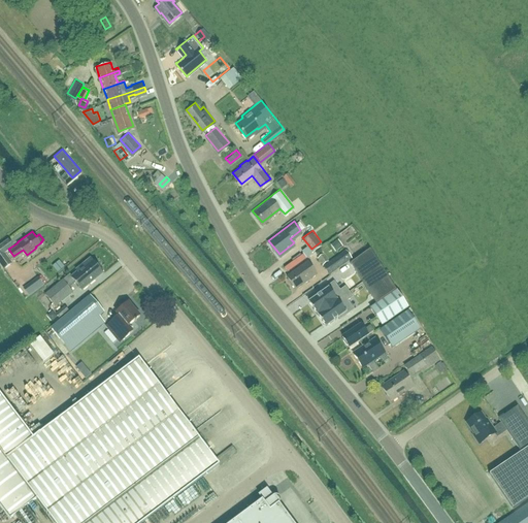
[(8,236),(0,242),(0,261),(1,262),(3,266),(11,260),(9,257),(4,250),(13,243),(8,236)]
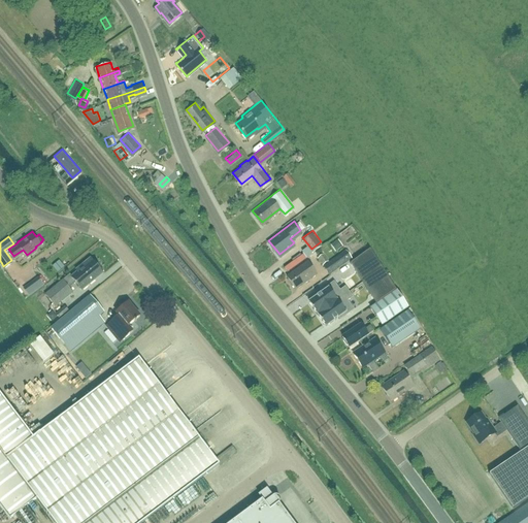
[(329,271),(352,255),(345,247),(323,263),(329,271)]
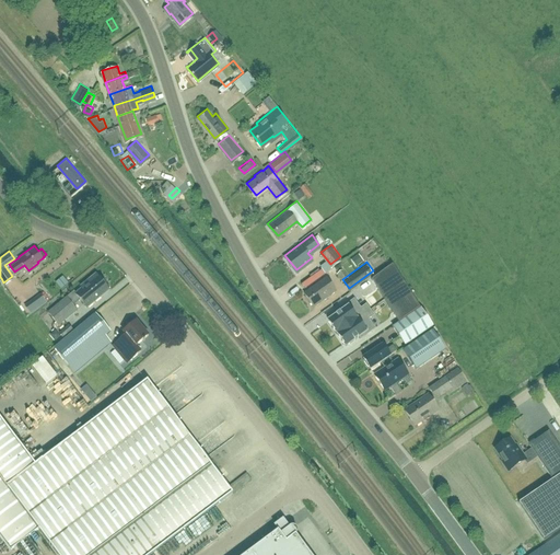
[(392,262),(371,276),(398,318),(419,304),(392,262)]
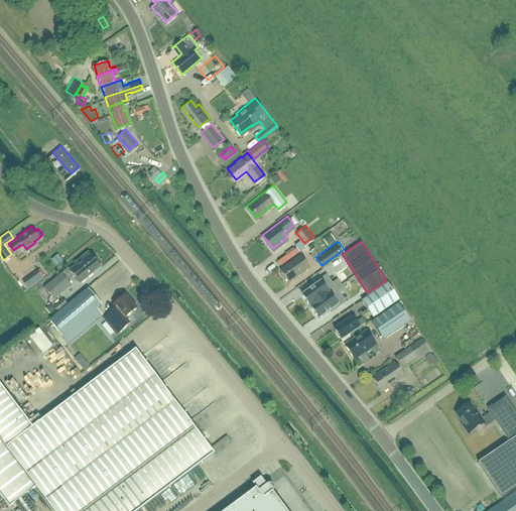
[(314,256),(320,252),(315,244),(309,249),(314,256)]
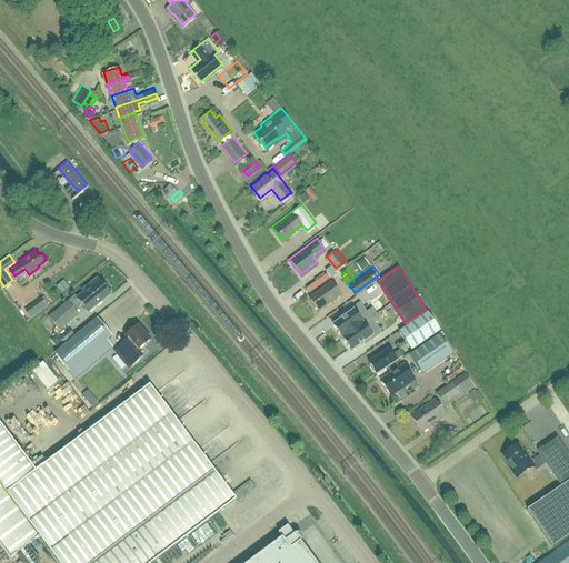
[(98,277),(97,274),(82,287),(83,289),(77,294),(76,292),(49,313),(59,325),(78,311),(71,303),(79,297),(89,308),(102,297),(102,295),(109,289),(105,283),(105,281),(101,277),(100,278),(99,277),(98,277)]
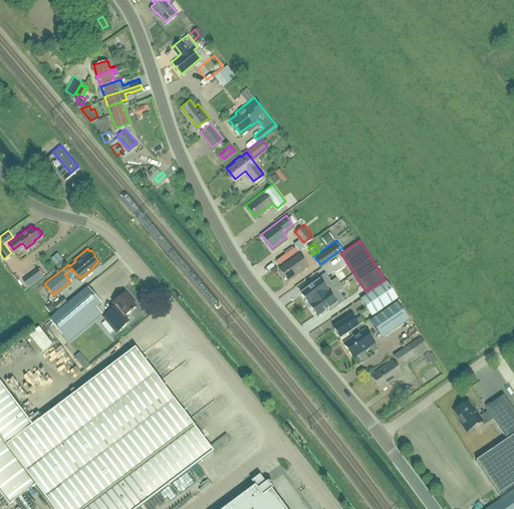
[(288,278),(308,264),(299,251),(279,266),(288,278)]
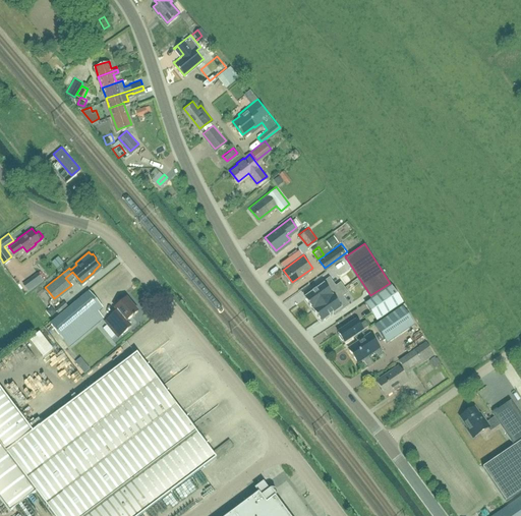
[(316,286),(303,295),(311,307),(343,285),(339,280),(334,284),(328,275),(315,284),(316,286)]
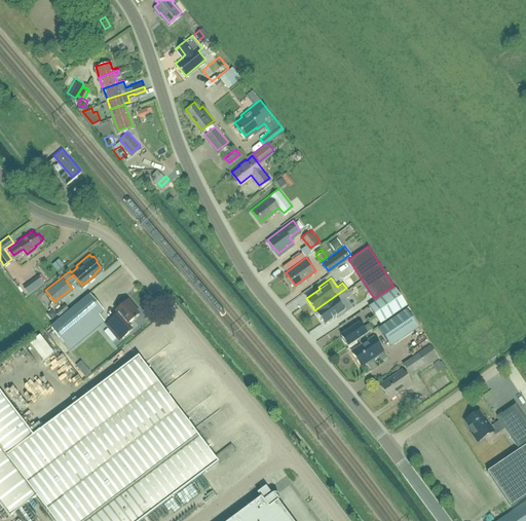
[(31,280),(23,285),(28,292),(36,286),(31,280)]
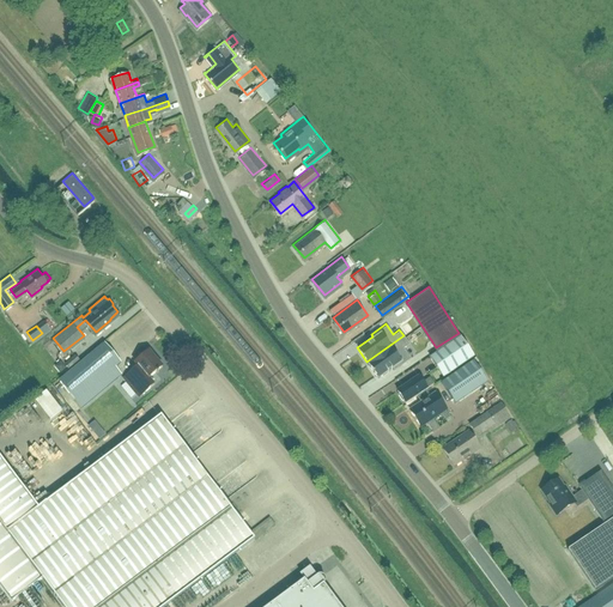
[(443,374),(473,353),(459,333),(430,353),(443,374)]
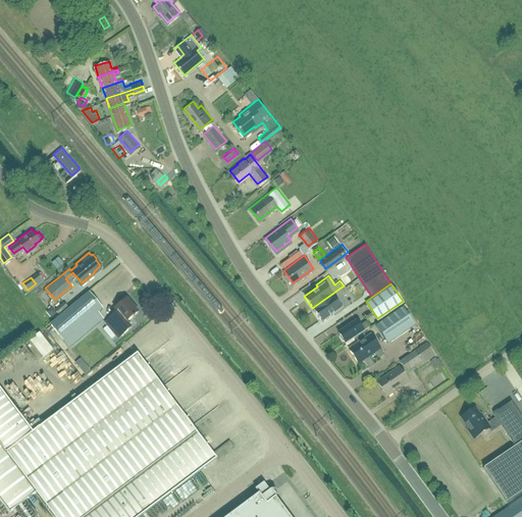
[(345,286),(314,307),(322,319),(330,313),(333,311),(335,310),(336,312),(350,303),(343,294),(348,291),(345,286)]
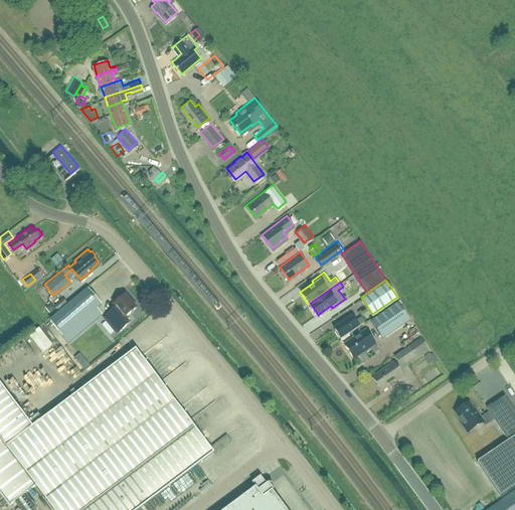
[(68,339),(77,331),(102,311),(97,305),(101,301),(88,286),(59,310),(50,317),(68,339)]
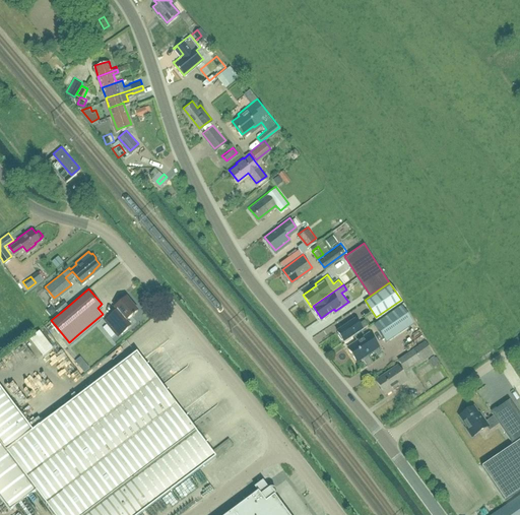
[(134,312),(133,311),(137,308),(126,295),(115,305),(117,308),(109,314),(104,317),(117,334),(131,323),(126,317),(132,312),(133,313),(134,312)]
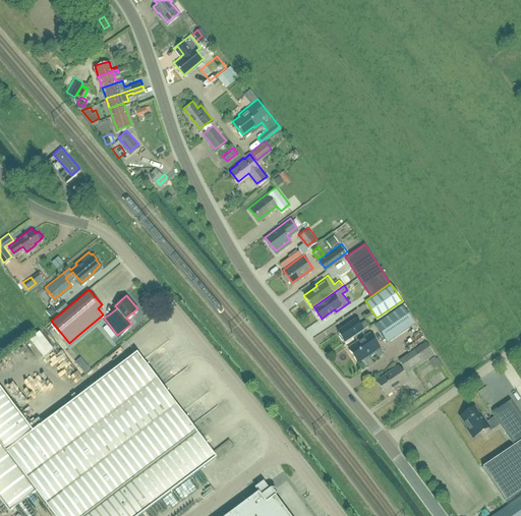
[(64,298),(54,306),(58,310),(68,303),(64,298)]
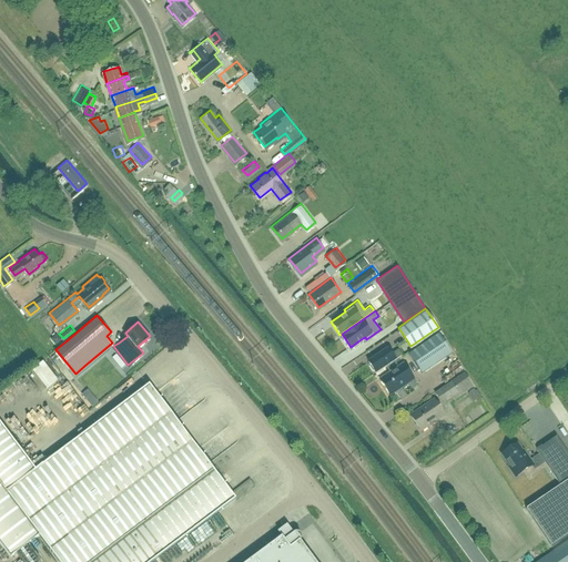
[(438,331),(408,351),(422,370),(452,350),(438,331)]
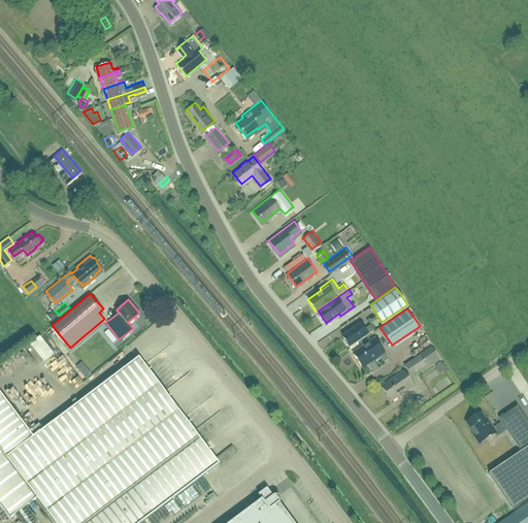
[(364,326),(360,321),(341,333),(343,336),(342,336),(345,341),(347,341),(349,344),(373,327),(370,322),(364,326)]
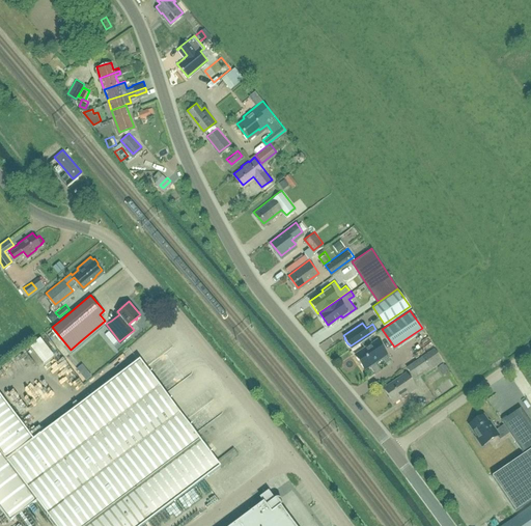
[(44,360),(53,352),(40,335),(30,343),(44,360)]
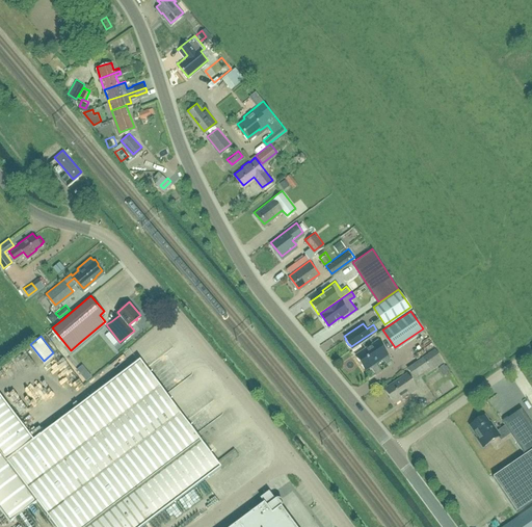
[(365,367),(388,351),(377,337),(355,352),(365,367)]
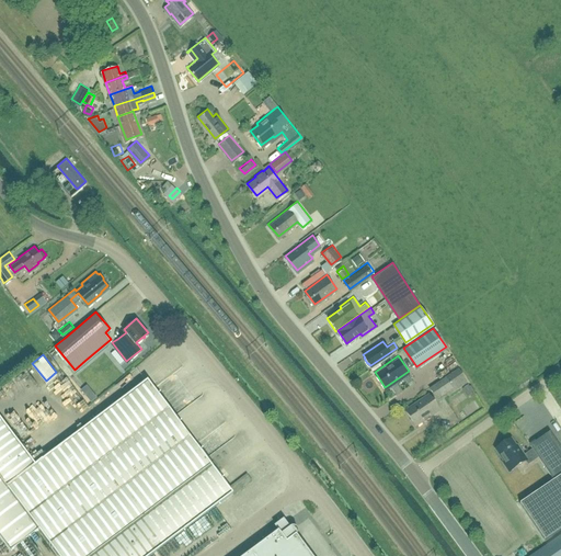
[(448,392),(466,379),(457,366),(430,385),(436,396),(447,389),(448,392)]
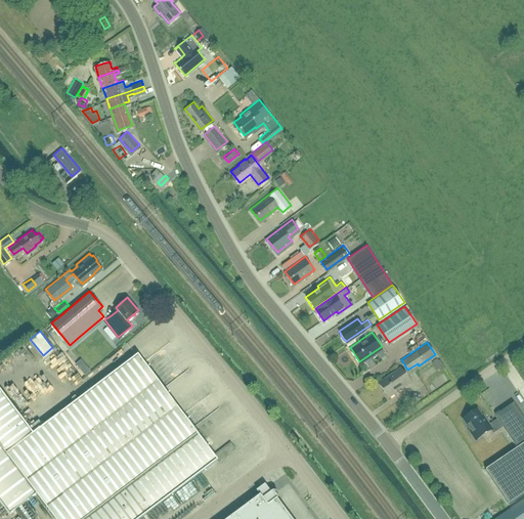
[(0,498),(9,511),(36,491),(57,518),(135,518),(217,458),(137,353),(33,431),(0,387),(0,498)]
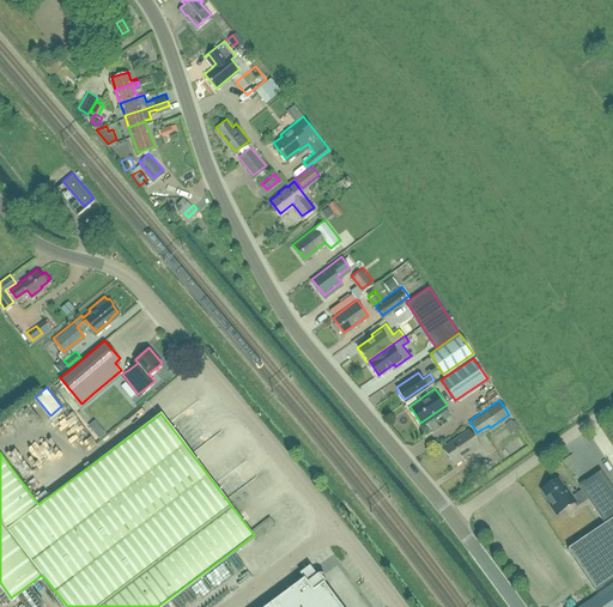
[(89,423),(99,435),(105,430),(103,428),(108,424),(102,417),(97,420),(95,417),(89,423)]
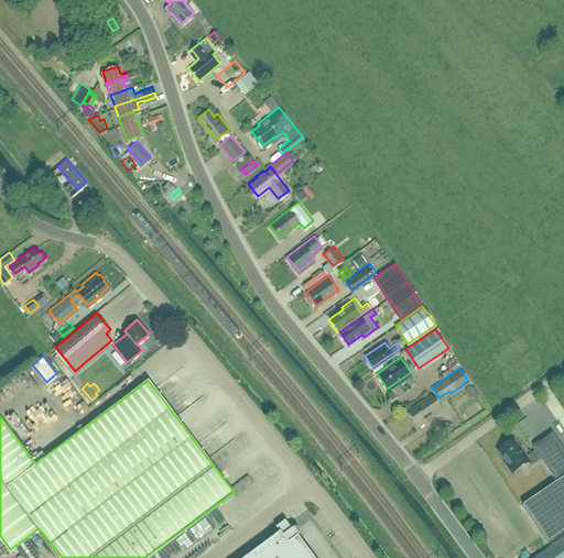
[(454,402),(463,396),(458,391),(451,396),(454,402)]
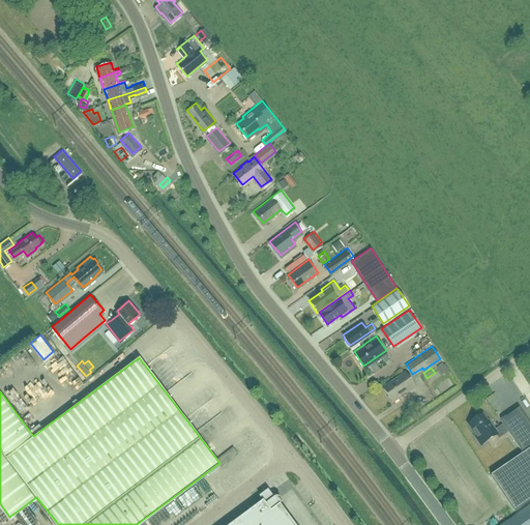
[(392,399),(414,384),(405,370),(382,384),(392,399)]
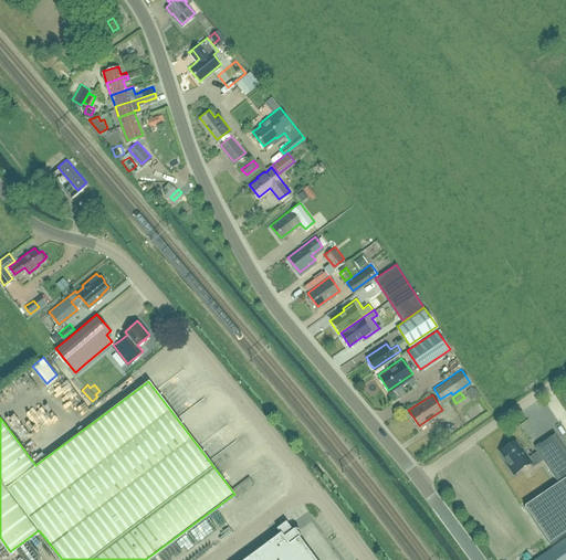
[(80,404),(74,395),(63,402),(69,411),(80,404)]
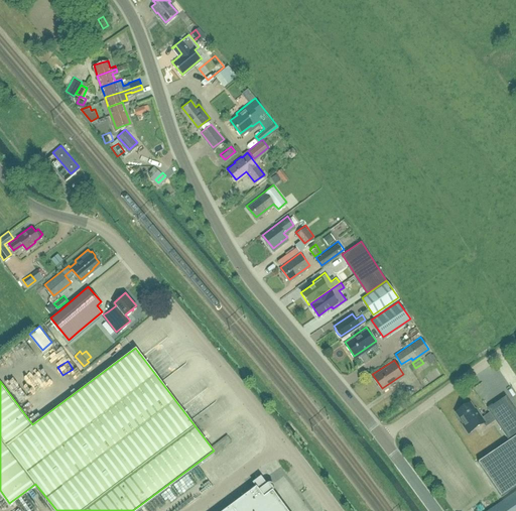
[(202,395),(213,392),(211,381),(196,385),(198,390),(194,391),(196,402),(203,400),(202,395)]
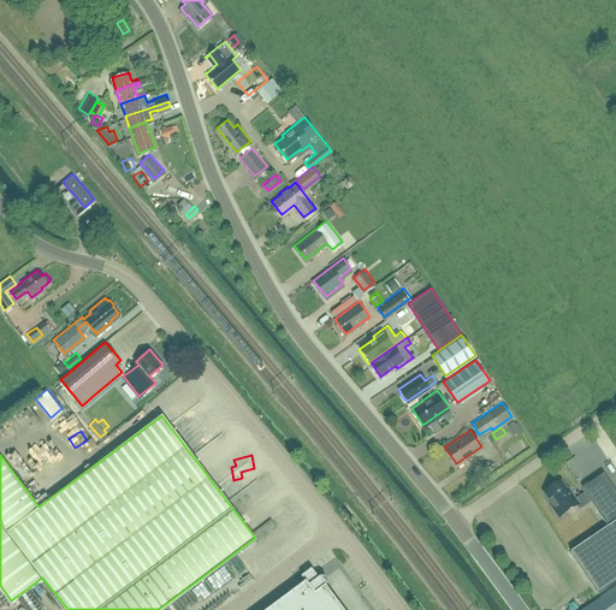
[(615,575),(615,490),(603,471),(581,485),(585,490),(575,496),(572,491),(570,492),(561,478),(557,480),(555,478),(546,485),(548,487),(544,490),(552,503),(551,504),(558,514),(576,502),(579,504),(590,497),(606,522),(569,548),(597,588),(615,575)]
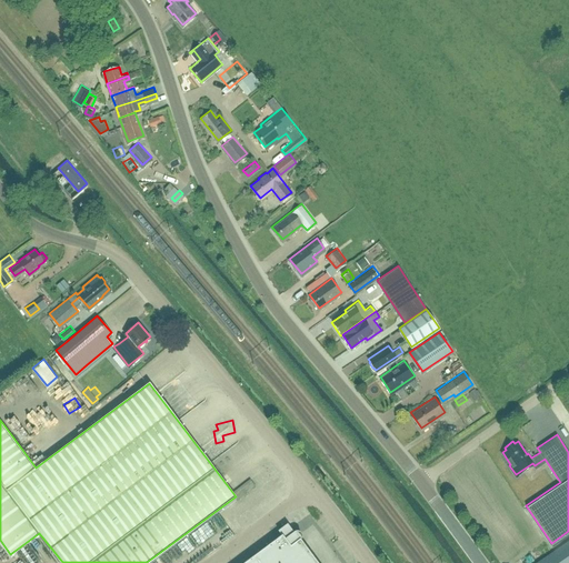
[(201,449),(210,443),(207,438),(198,444),(201,449)]
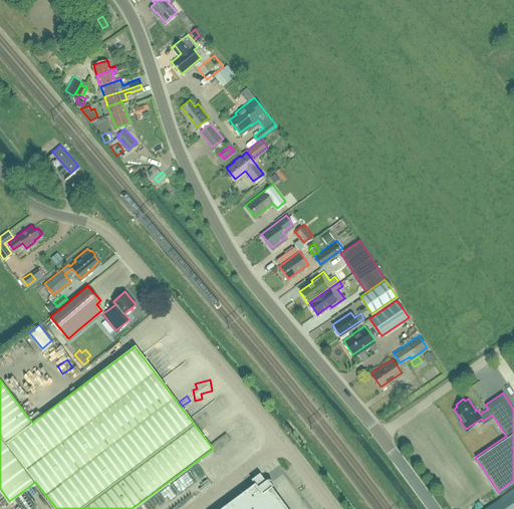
[(271,487),(272,486),(272,485),(273,484),(272,483),(272,482),(271,481),(271,480),(270,480),(269,479),(268,479),(267,479),(267,480),(266,480),(265,480),(265,481),(264,482),(257,487),(255,483),(220,508),(287,508),(271,487)]
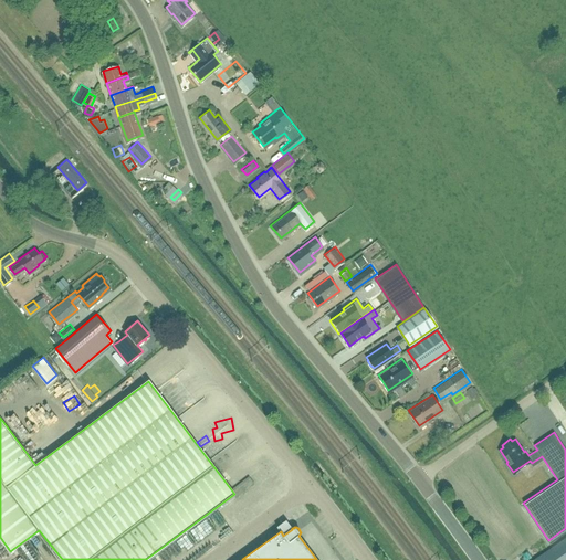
[(565,559),(565,535),(530,559),(565,559)]
